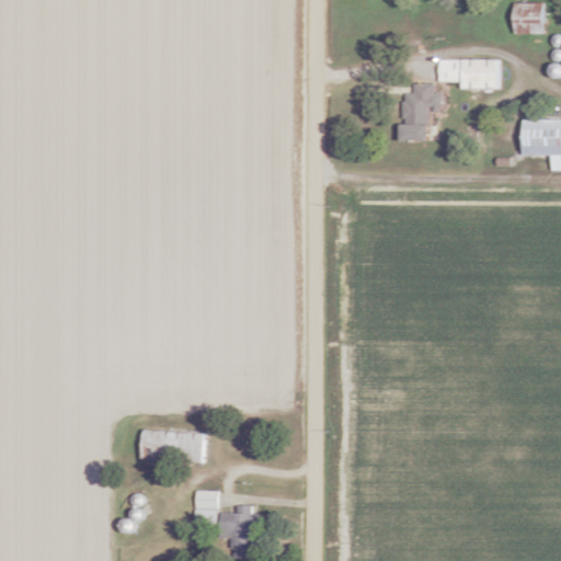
[(542,34),(544,2),(513,2),(513,33),(542,34)]
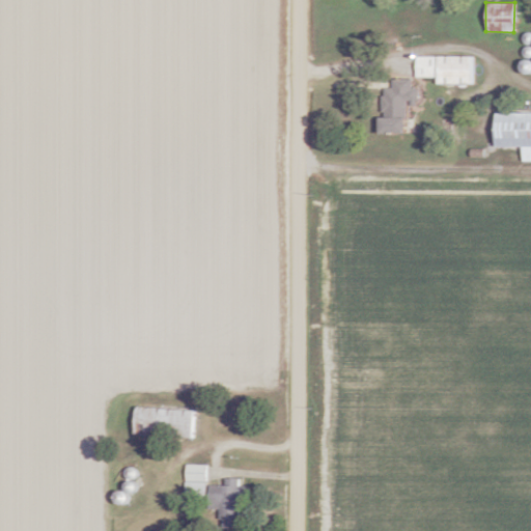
[(472,56),(415,56),(415,77),(437,77),(437,84),(472,84),(472,56)]
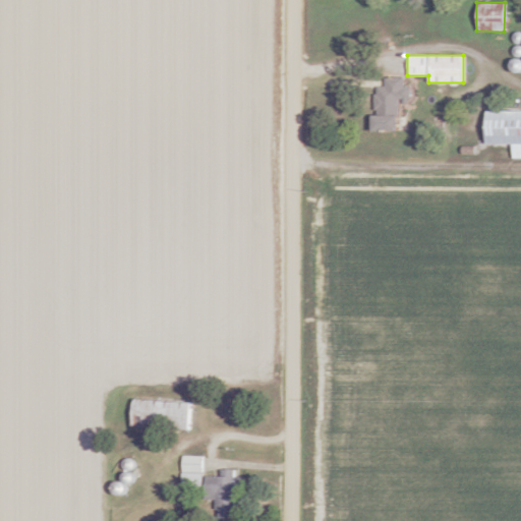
[(371,130),(397,131),(398,103),(409,103),(409,85),(404,85),(404,77),(384,76),(384,87),(372,87),(371,130)]
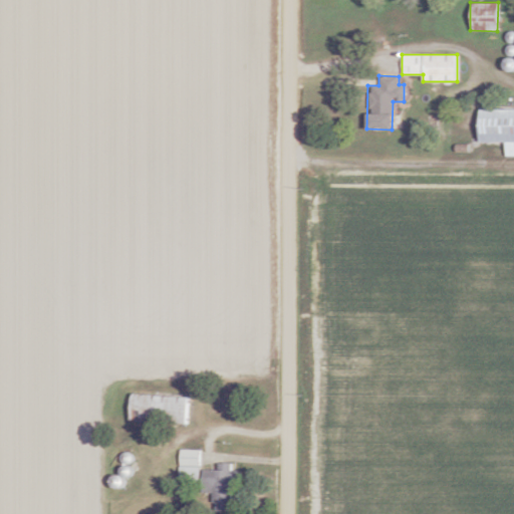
[(513,108),(478,108),(478,143),(505,144),(505,157),(513,157),(513,108)]
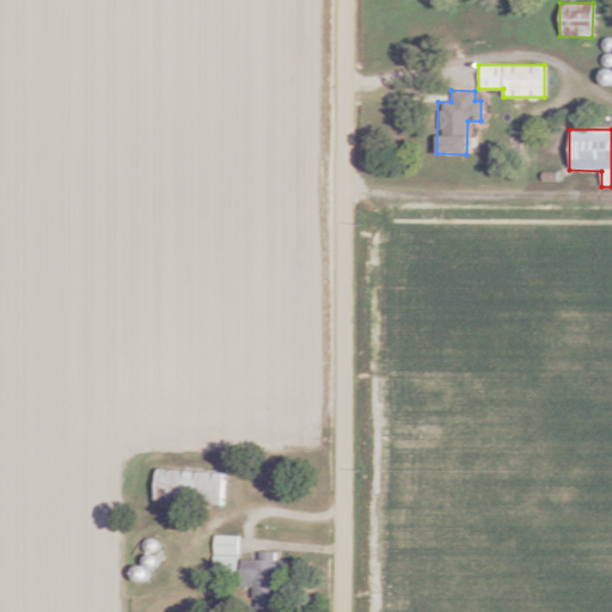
[(222,505),(224,473),(155,470),(153,501),(222,505)]
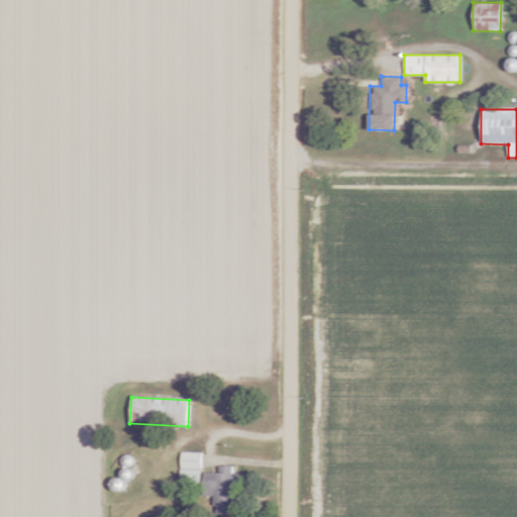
[(181,482),(199,482),(199,452),(181,452),(181,482)]
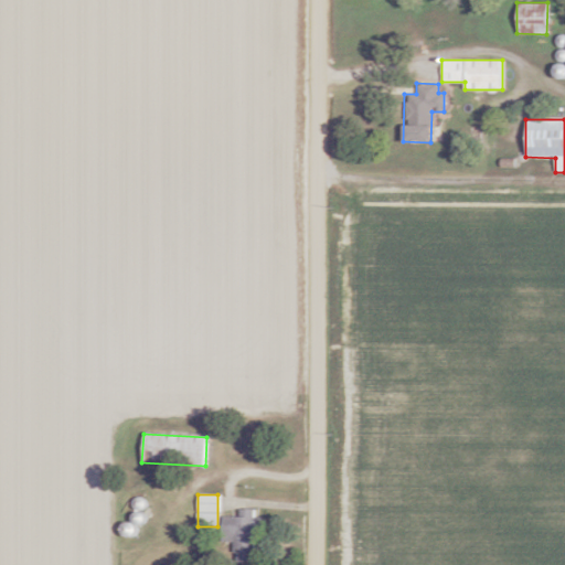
[(240,516),(222,515),(222,541),(234,541),(234,562),(255,562),(255,518),(253,518),(254,509),(240,509),(240,516)]
